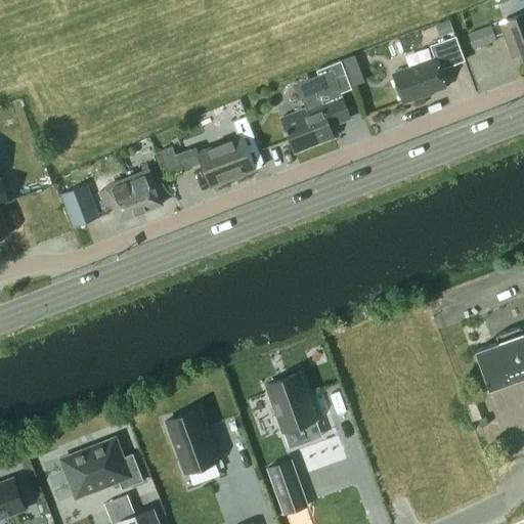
[(523,14),(498,24),(468,35),(473,48),(496,40),(494,35),(501,33),(511,58),(518,55),(520,62),(523,60),(523,14)]
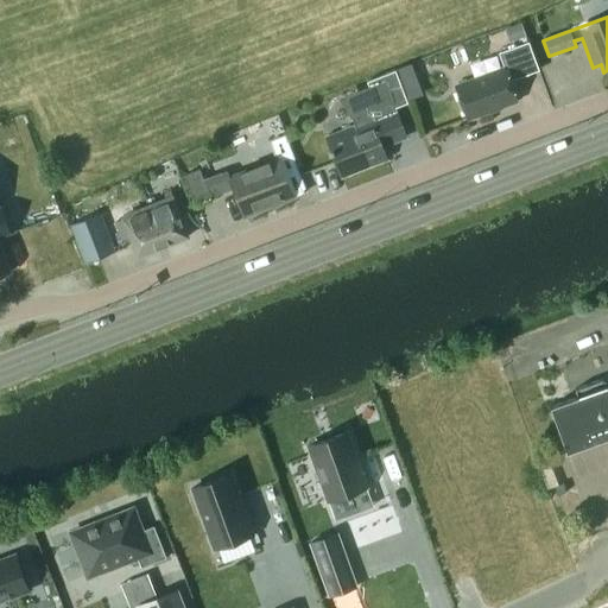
[(510,42),(527,36),(523,23),(506,29),(510,42)]
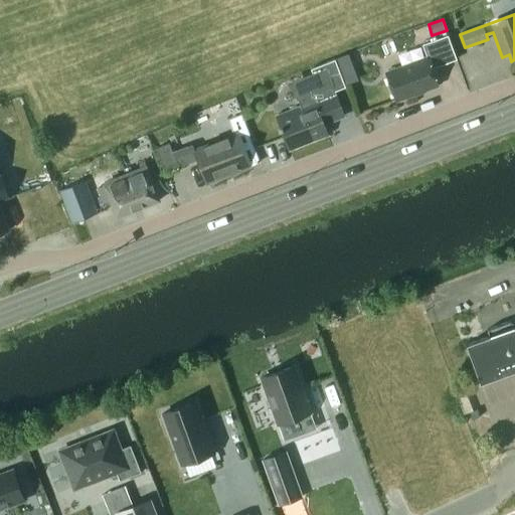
[(437,84),(438,84),(432,68),(445,64),(457,59),(448,35),(436,40),(422,45),(427,59),(387,74),(387,73),(386,74),(395,100),(397,100),(414,93),(416,93),(415,92),(423,89),(423,90),(424,90),(424,89),(437,84)]
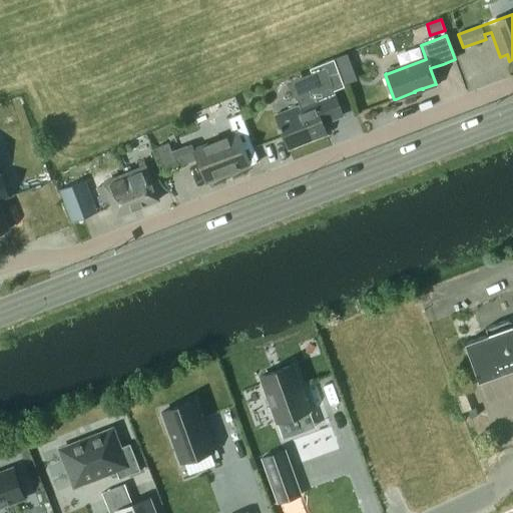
[(295,82),(299,99),(301,105),(276,115),(281,125),(279,126),(280,130),(282,129),(289,148),(327,133),(321,119),(328,116),(329,121),(343,115),(326,70),(295,82)]
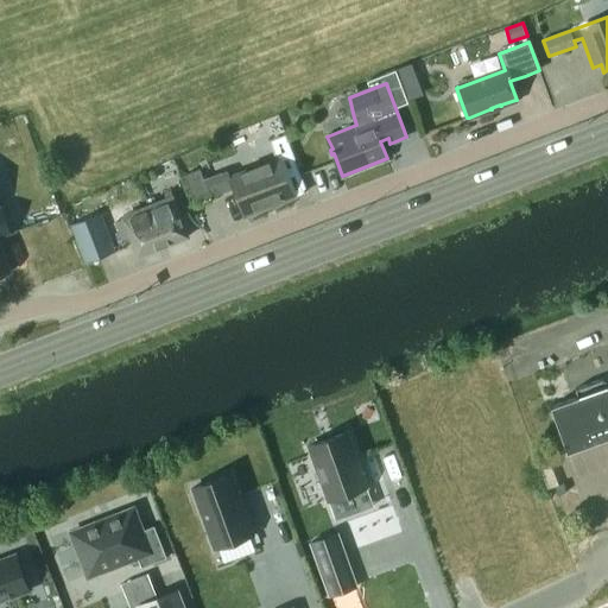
[(277,158),(230,177),(246,215),(292,197),(277,158)]
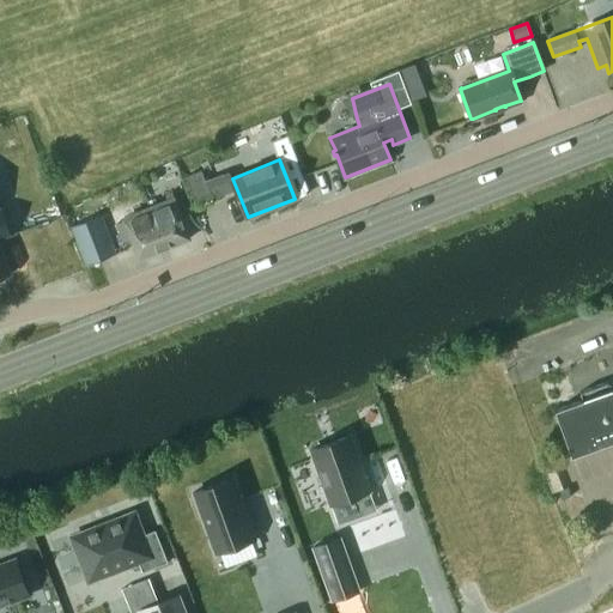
[(186,176),(196,205),(212,199),(201,170),(186,176)]
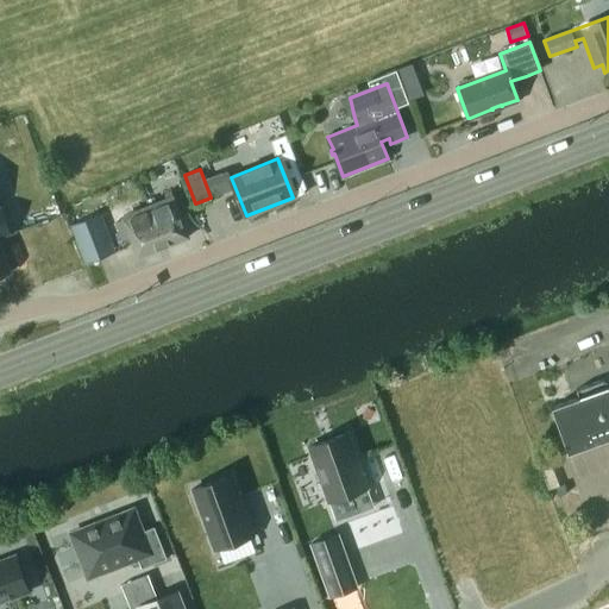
[(138,258),(189,239),(176,203),(124,221),(138,258)]
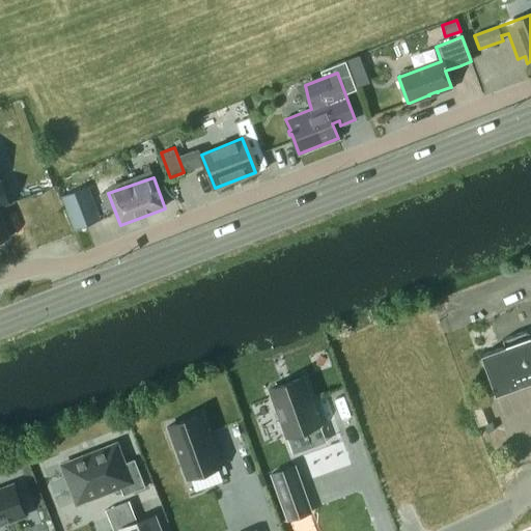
[(0,213),(0,207),(10,204),(0,178),(0,243),(10,239),(0,213)]
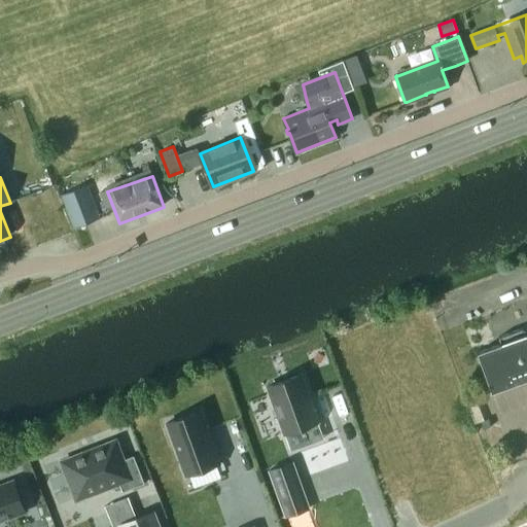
[(73,229),(100,218),(88,186),(61,197),(73,229)]
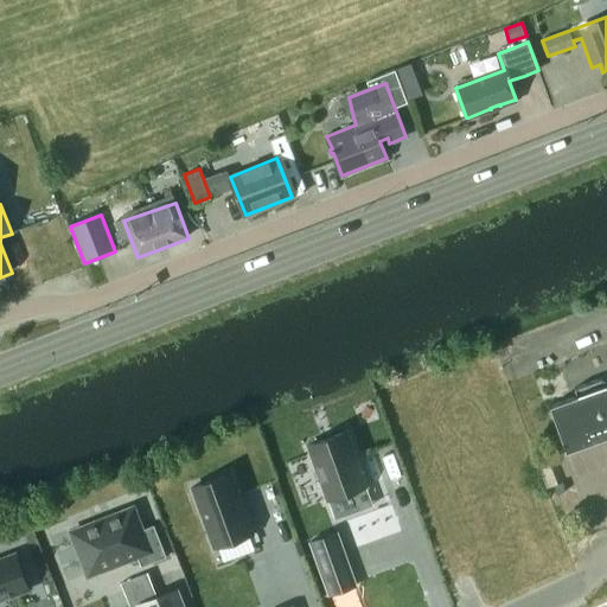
[(550,406),(567,452),(606,436),(606,381),(600,378),(574,389),(576,396),(550,406)]
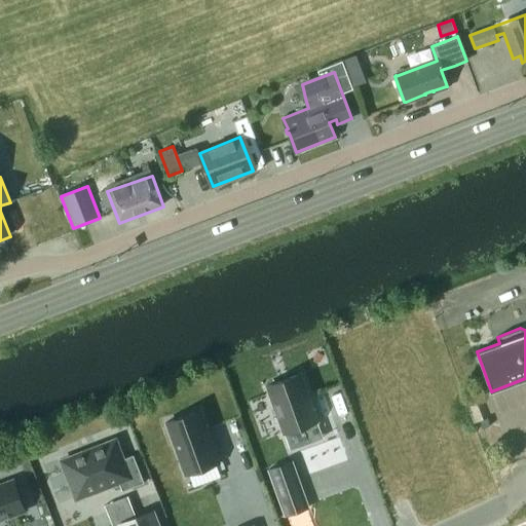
[(300,374),(267,386),(285,434),(317,421),(300,374)]
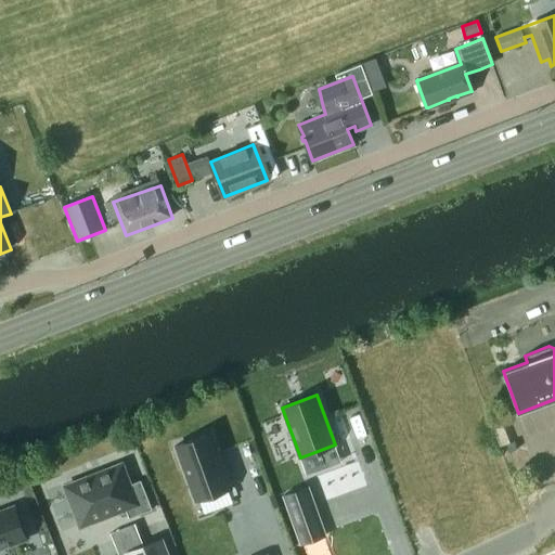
[(235,486),(215,431),(180,444),(199,499),(235,486)]
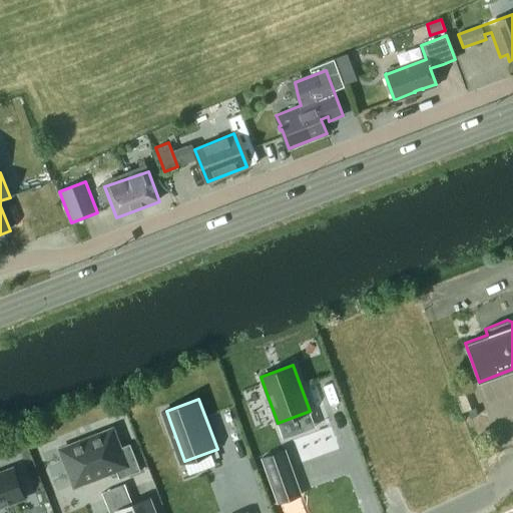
[(75,486),(115,470),(119,480),(141,472),(130,444),(119,449),(112,431),(61,450),(75,486)]
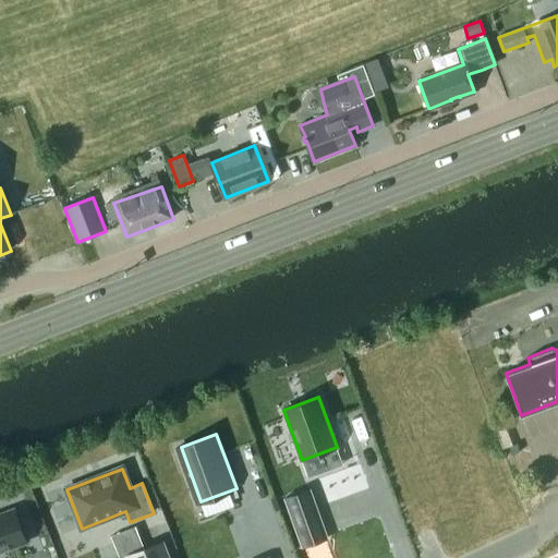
[(286,498),(303,547),(328,538),(310,489),(286,498)]
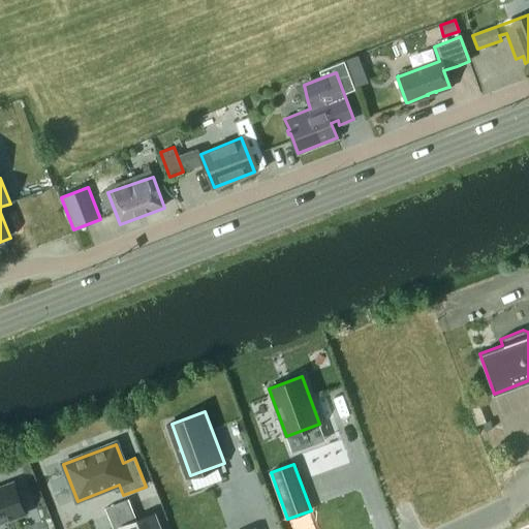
[(0,523),(25,514),(13,483),(0,487),(0,523)]
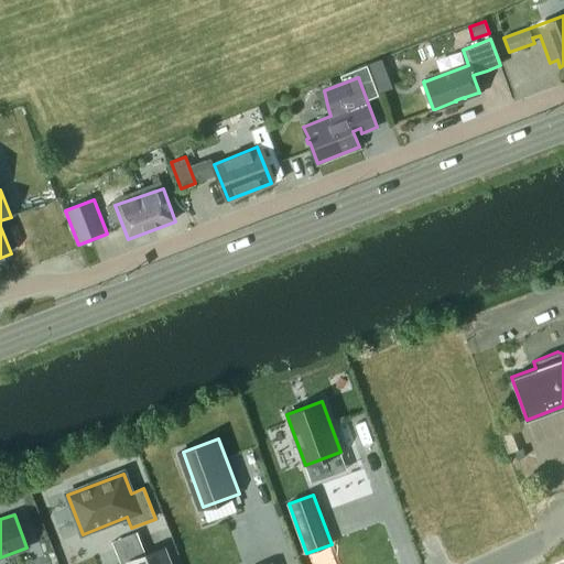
[(171,563),(164,548),(128,562),(128,563),(171,563)]
